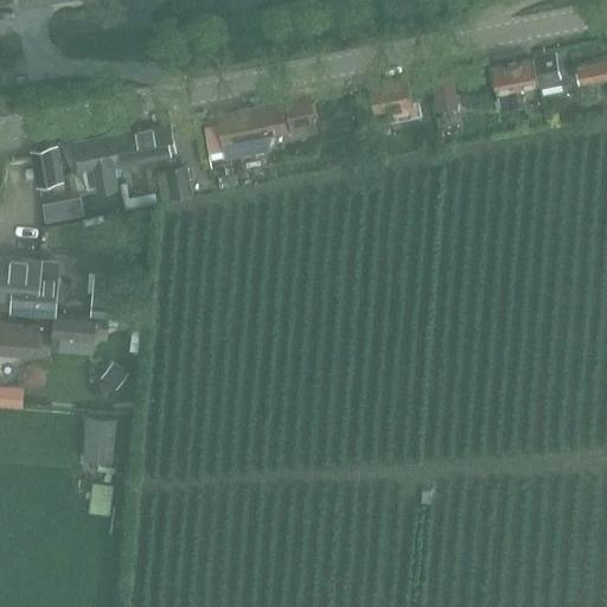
[(532,57),(537,81),(538,81),(541,94),(562,89),(561,83),(577,81),(579,84),(606,78),(606,59),(574,66),(575,71),(570,72),(566,50),(532,57)]
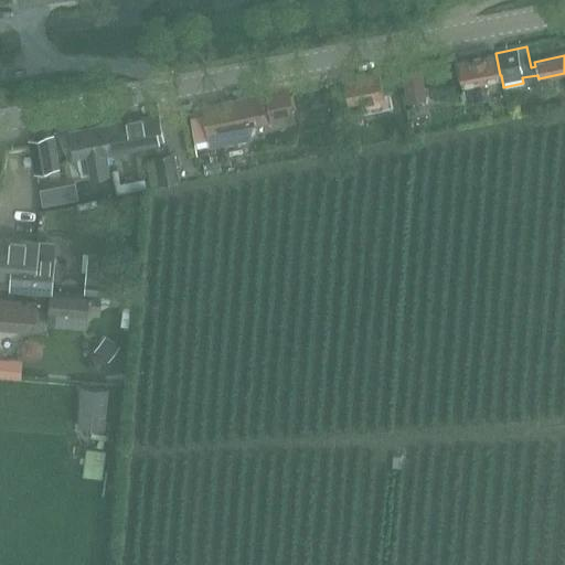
[(496,53),(458,61),(466,102),(488,97),(484,78),(500,75),(496,53)]
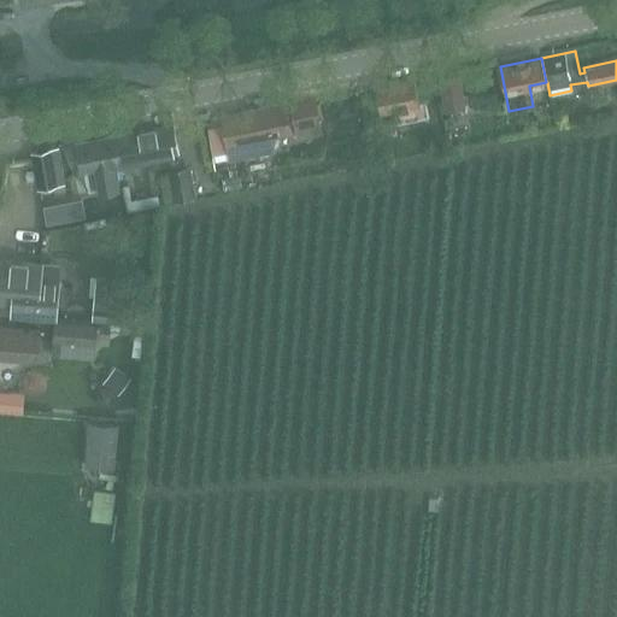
[(466,104),(460,75),(440,78),(445,107),(466,104)]
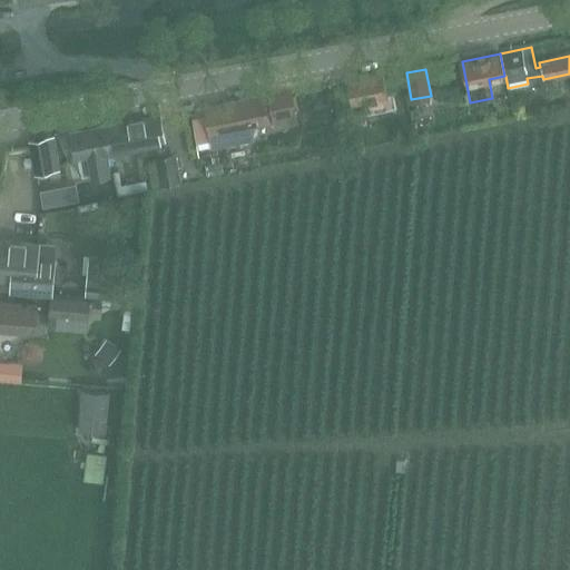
[(352,102),(365,100),(366,109),(367,108),(369,114),(390,109),(390,110),(397,109),(394,92),(387,94),(383,71),(347,79),(352,102)]
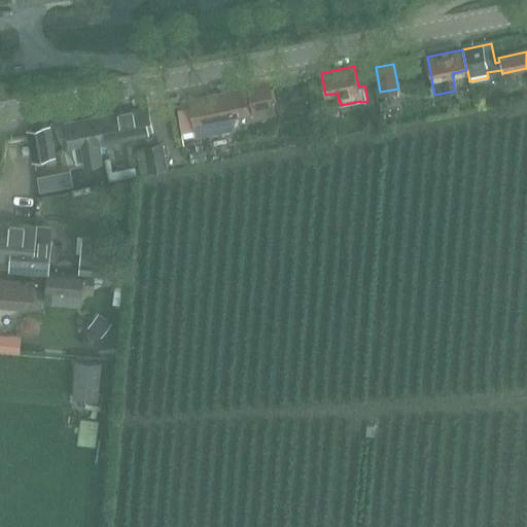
[(269,84),(247,90),(253,119),(275,114),(269,84)]
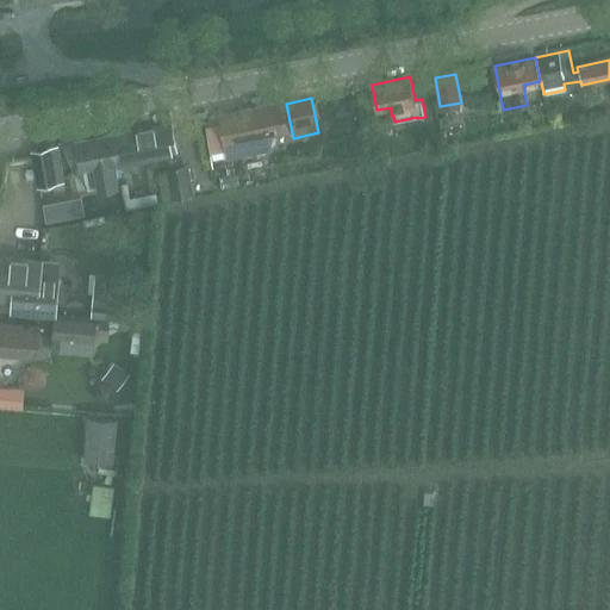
[(221,118),(222,124),(228,155),(229,159),(269,150),(267,134),(286,130),(280,101),(237,111),(238,114),(221,118)]
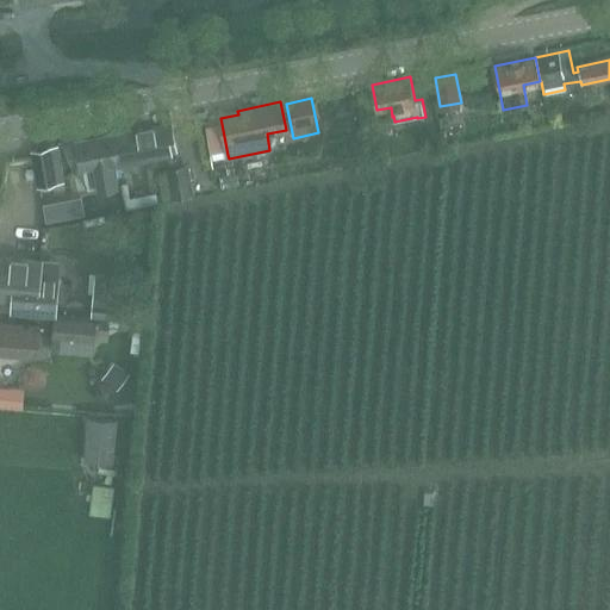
[(147,126),(111,134),(113,144),(114,150),(117,162),(153,155),(176,150),(172,123),(147,126)]
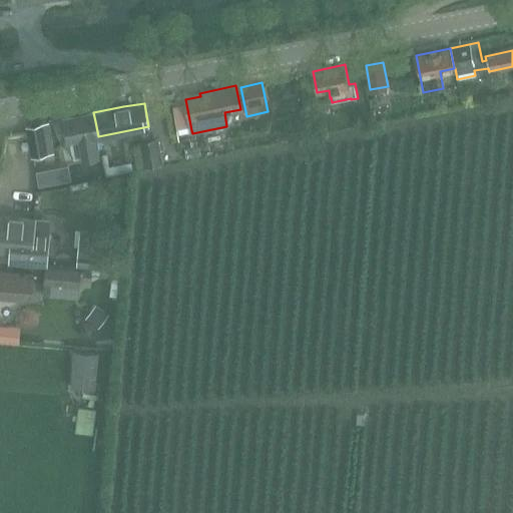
[(186,104),(172,107),(177,133),(191,130),(186,104)]
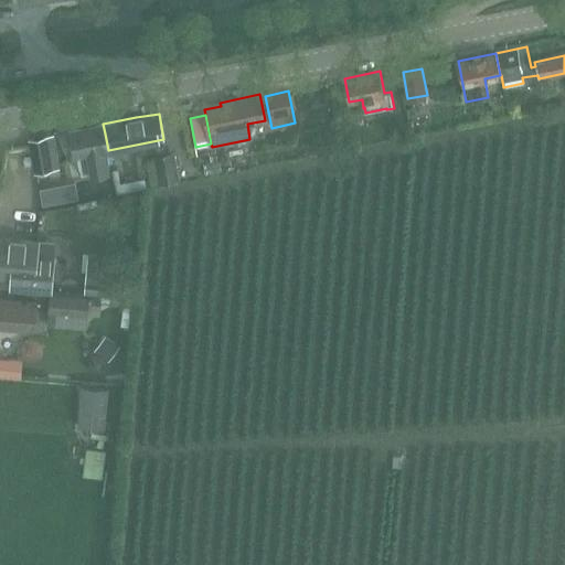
[(103,124),(70,130),(74,157),(78,156),(82,173),(89,173),(92,172),(93,176),(110,171),(107,153),(106,150),(108,150),(106,139),(105,134),(103,124)]
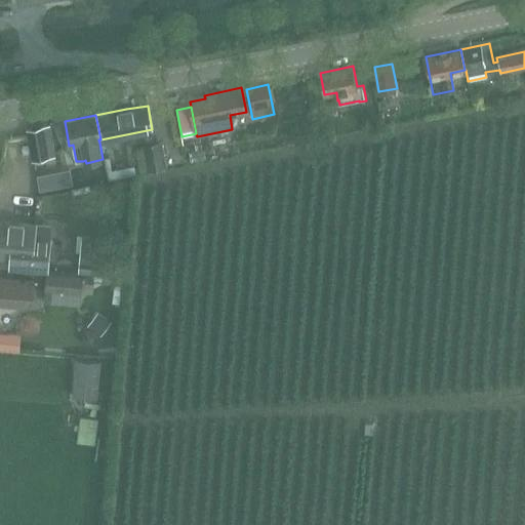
[(48,124),(26,128),(31,156),(53,152),(48,124)]
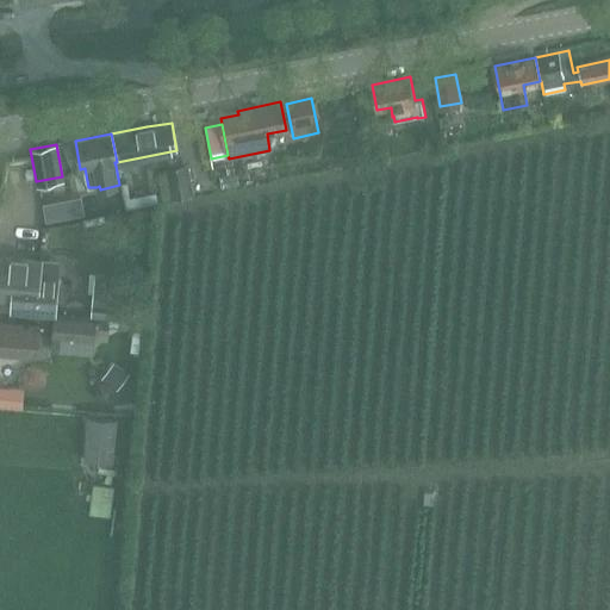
[(187,165),(156,172),(163,201),(194,194),(187,165)]
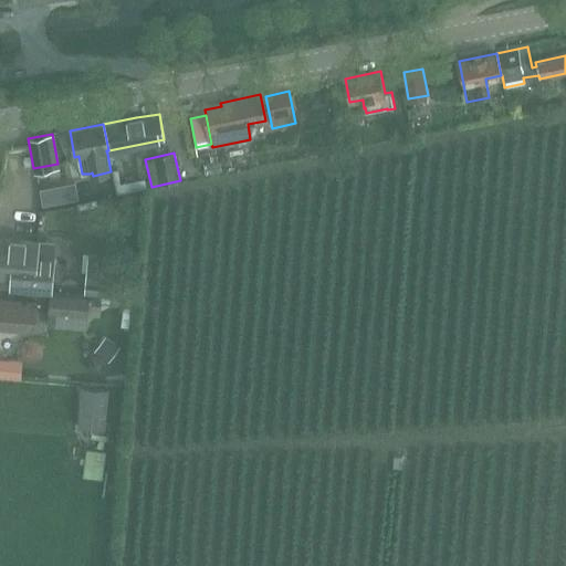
[(219,163),(203,165),(205,176),(221,174),(219,163)]
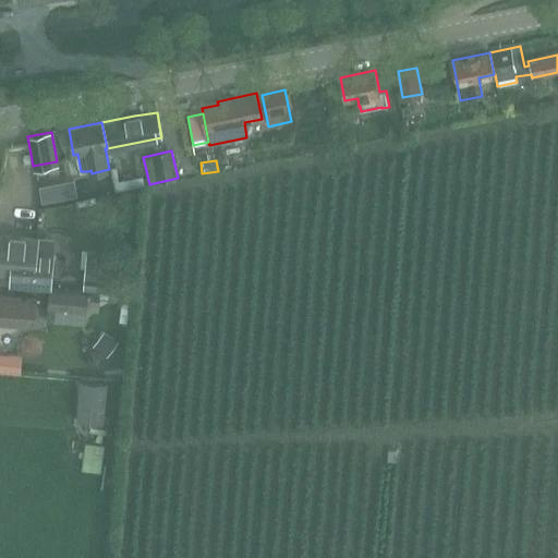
[(136,171),(113,174),(116,190),(138,185),(136,171)]
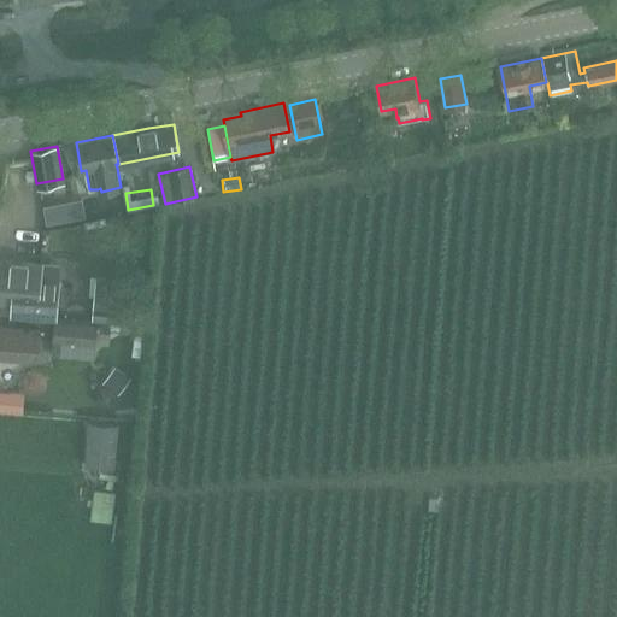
[(82,200),(43,207),(46,225),(84,218),(82,200)]
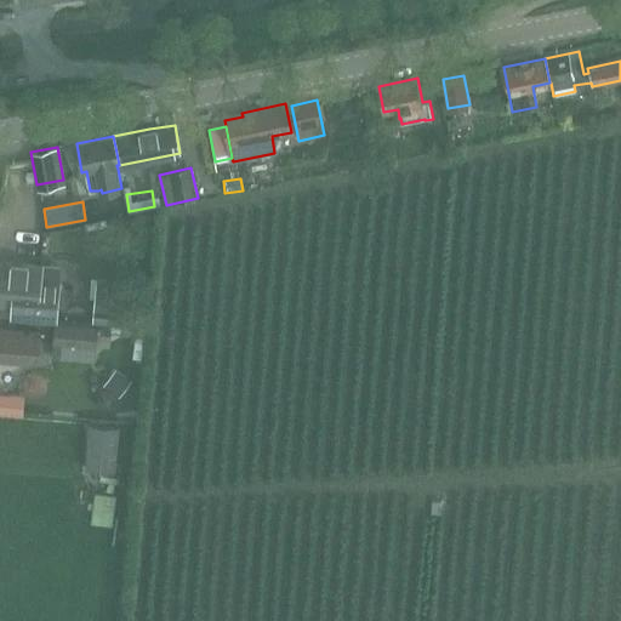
[(0,262),(0,301),(13,302),(12,317),(55,320),(60,267),(0,262)]
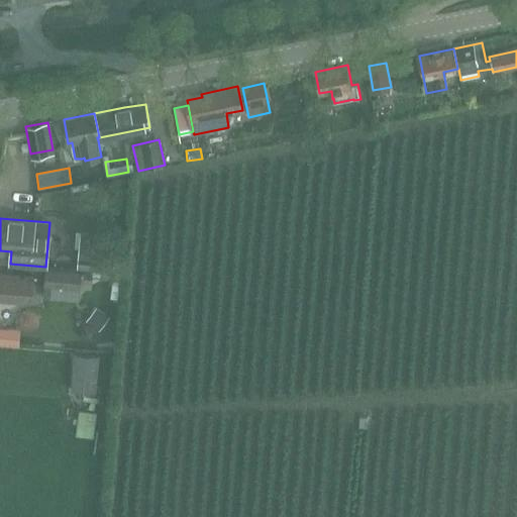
[(81,236),(80,251),(107,254),(110,254),(111,238),(81,236)]
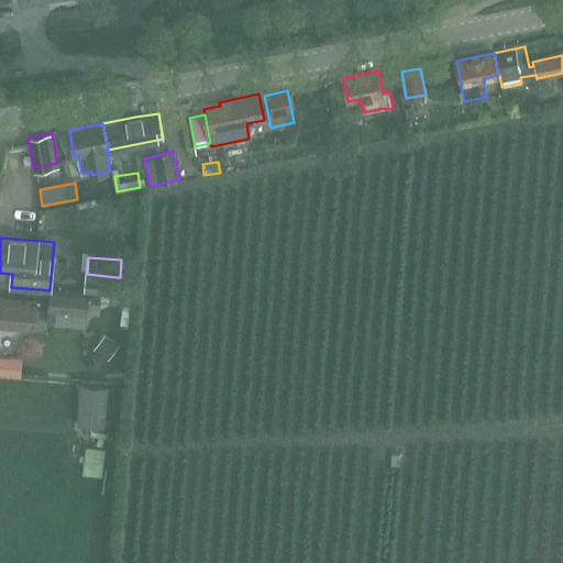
[(100,305),(100,302),(130,305),(131,297),(118,296),(120,277),(117,277),(87,274),(85,297),(87,297),(87,304),(100,305)]
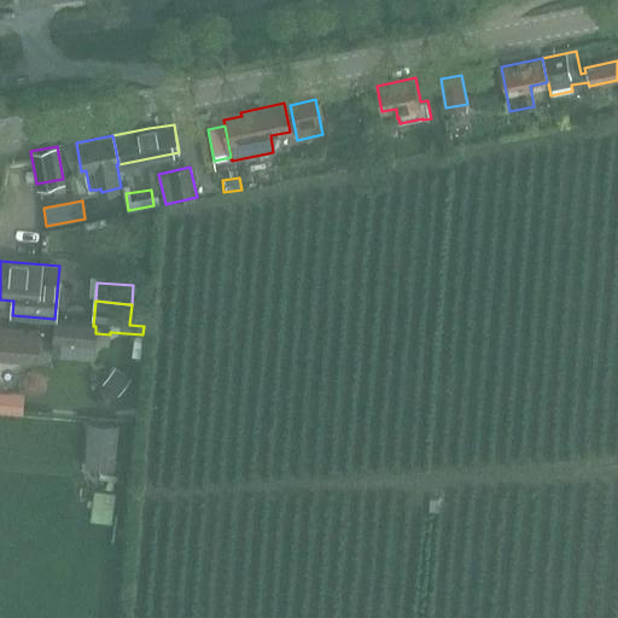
[(53,340),(52,357),(93,360),(94,344),(95,333),(95,326),(93,326),(54,322),(53,340)]
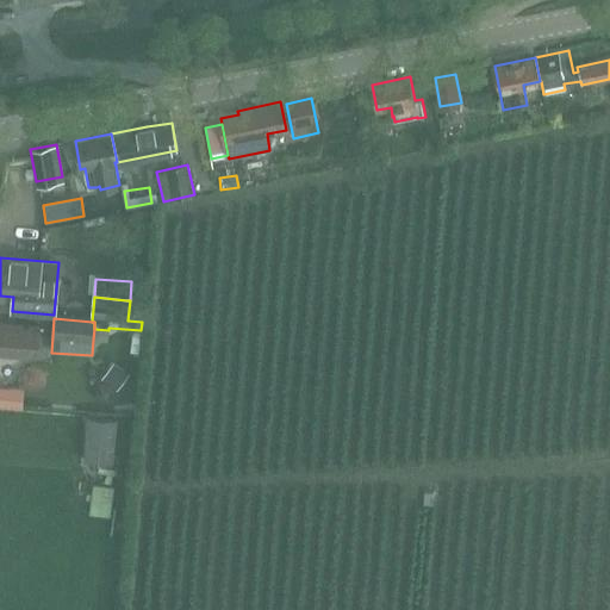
[(0,324),(0,352),(37,355),(39,328),(0,324)]
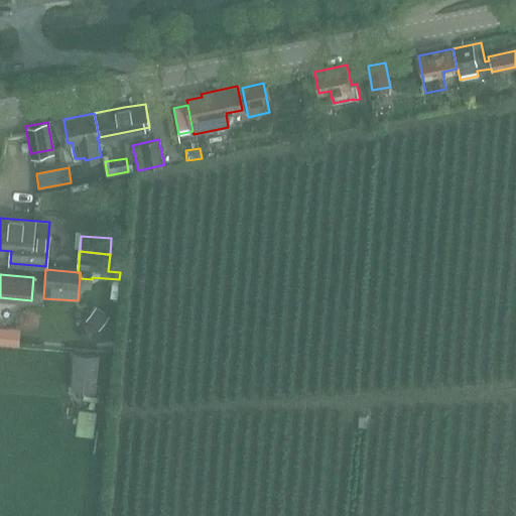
[(95,305),(84,319),(96,329),(99,331),(109,316),(95,305)]
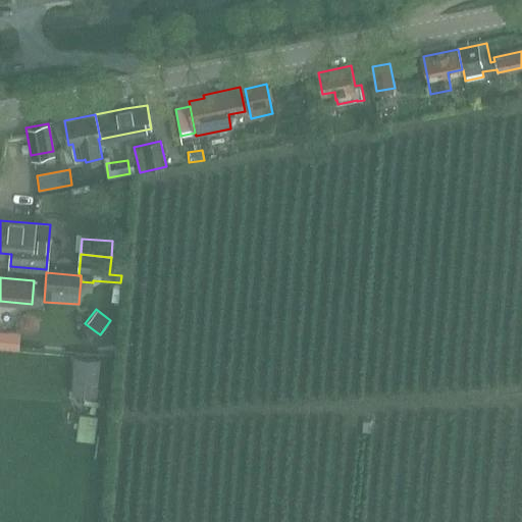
[(97,332),(83,327),(79,341),(93,346),(97,332)]
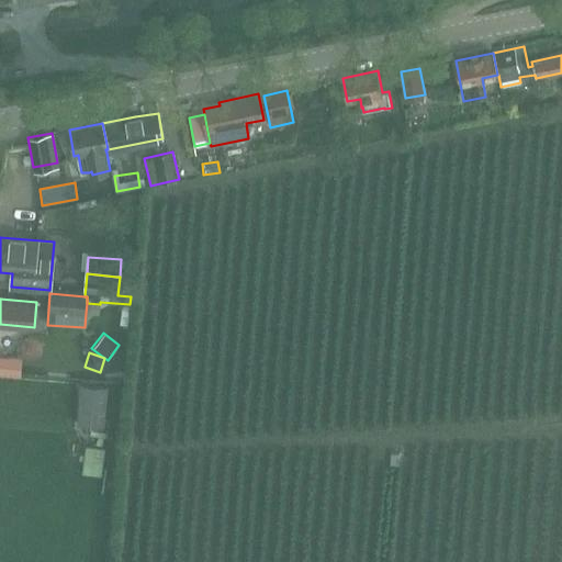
[(0,373),(21,375),(22,357),(0,355),(0,373)]
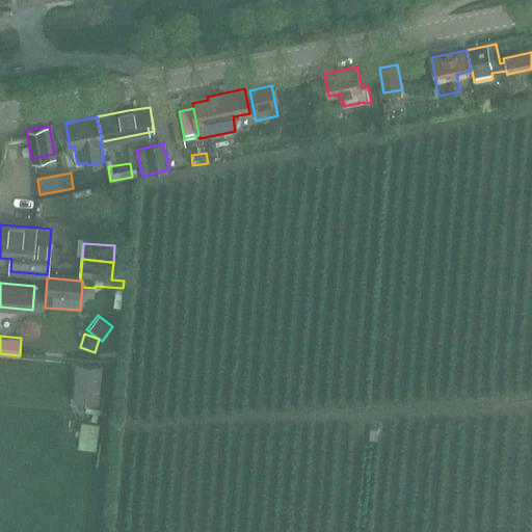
[(77,364),(73,400),(100,403),(103,366),(77,364)]
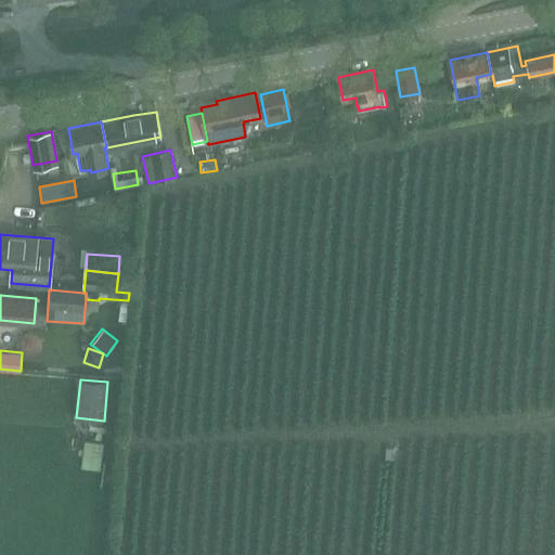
[(93,430),(92,440),(101,441),(102,433),(93,430)]
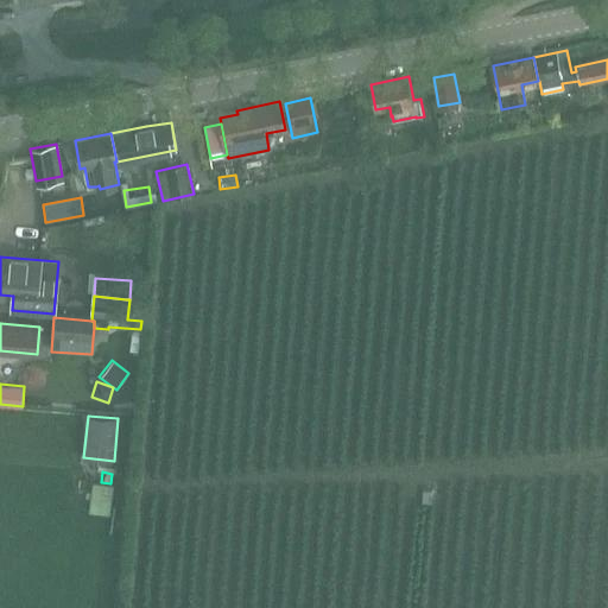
[(94,483),(89,512),(109,514),(114,486),(94,483)]
